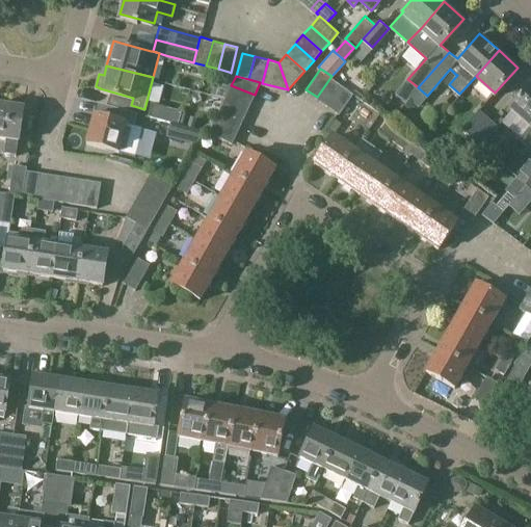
[(332,76),(317,97),(328,105),(343,84),(332,76)]
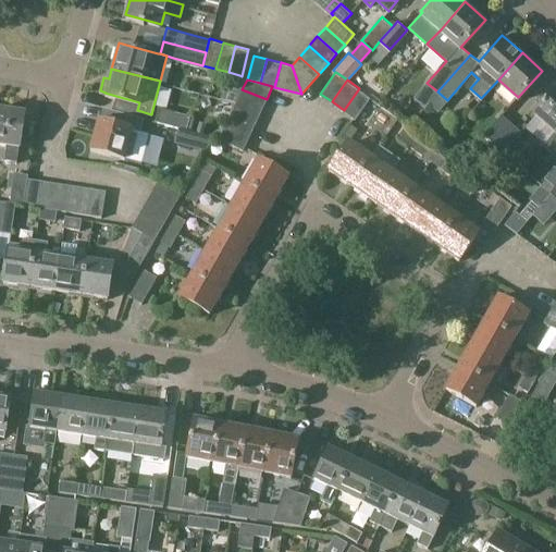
[(555,130),(555,87),(535,111),(555,130)]
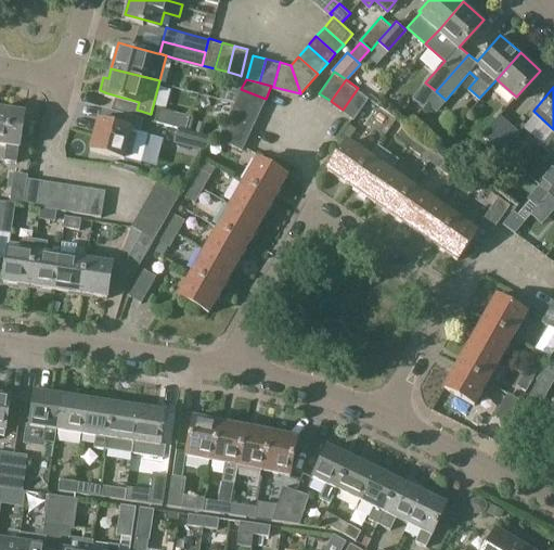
[(369,97),(358,88),(343,110),(353,118),(369,97)]
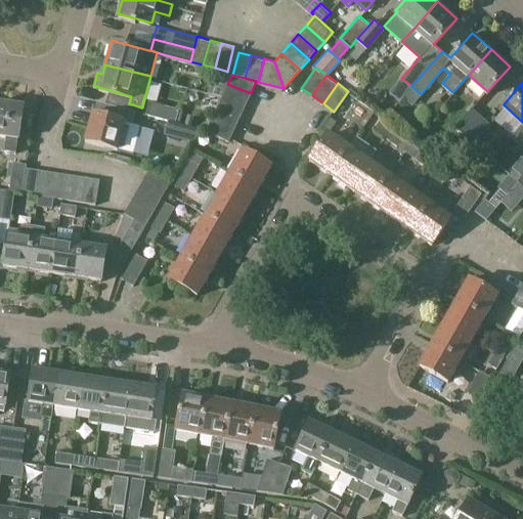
[(227,84),(223,94),(246,103),(251,93),(227,84)]
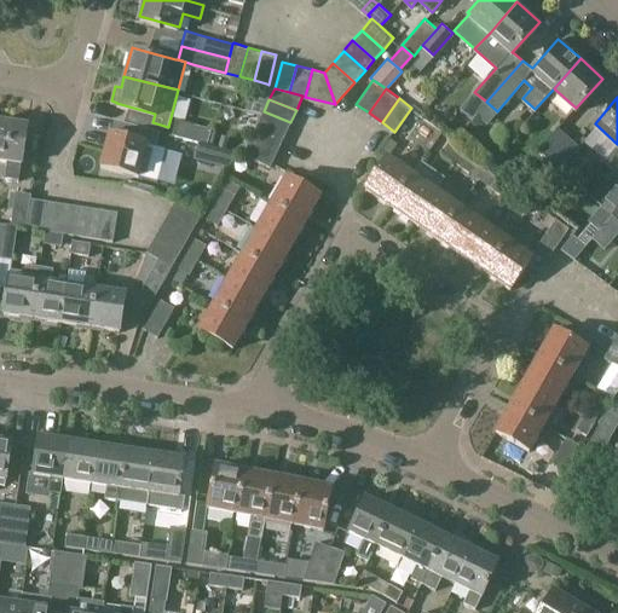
[(264,111),(263,113),(256,126),(283,137),(290,122),(264,111)]
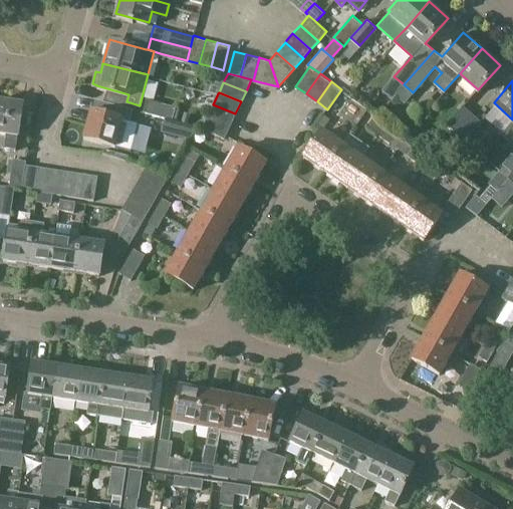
[(0,97),(0,132),(6,133),(4,147),(16,148),(18,135),(23,101),(0,97)]
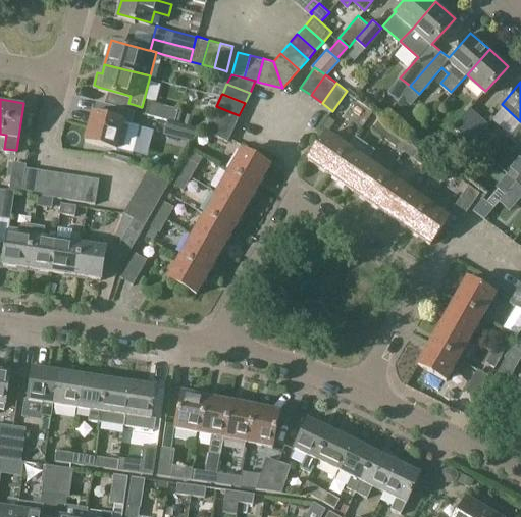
[(174,119),(178,107),(149,99),(146,111),(174,119)]
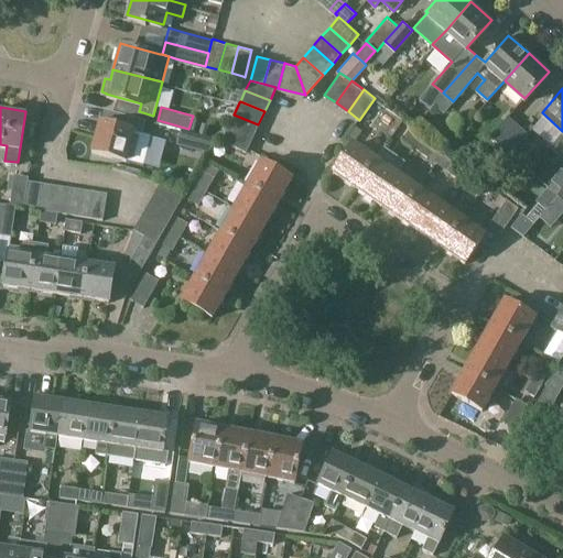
[(500,143),(518,122),(508,113),(490,134),(500,143)]
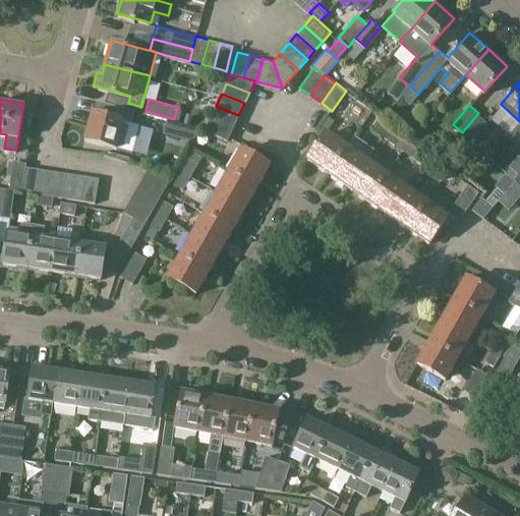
[(216,106),(211,118),(233,127),(238,115),(216,106)]
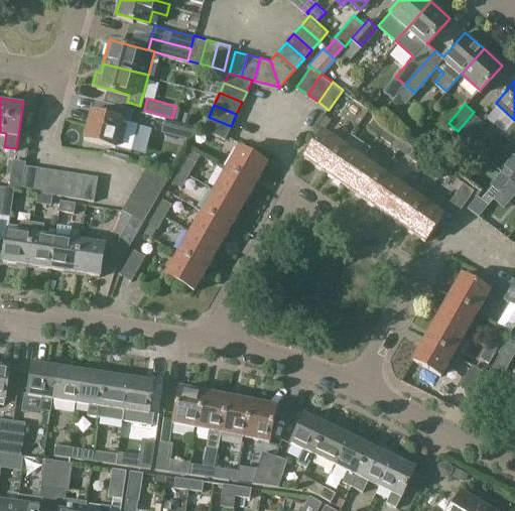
[(91,108),(83,138),(116,146),(116,145),(132,149),(139,122),(123,118),(124,117),(91,108)]
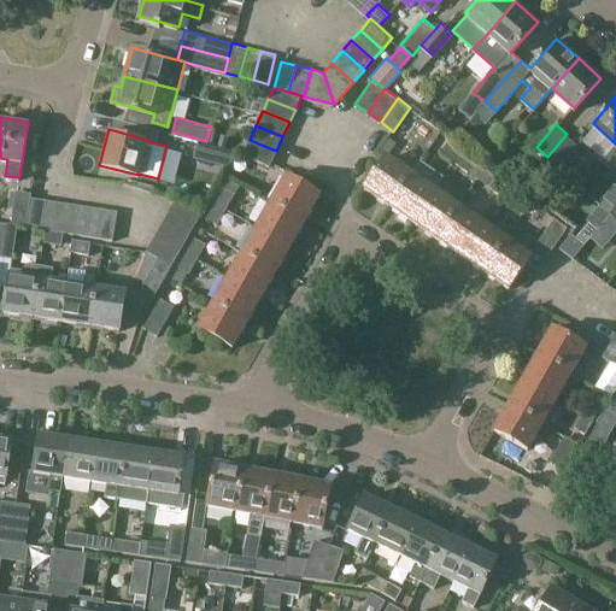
[(567,134),(547,157),(558,166),(578,144),(567,134)]
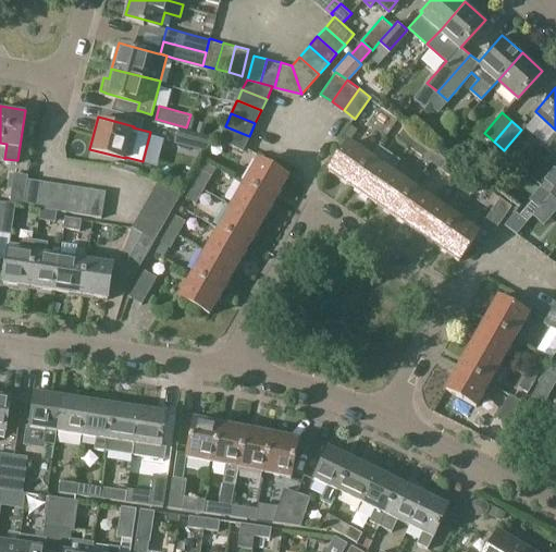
[(213,135),(186,127),(180,126),(175,139),(206,148),(213,135)]
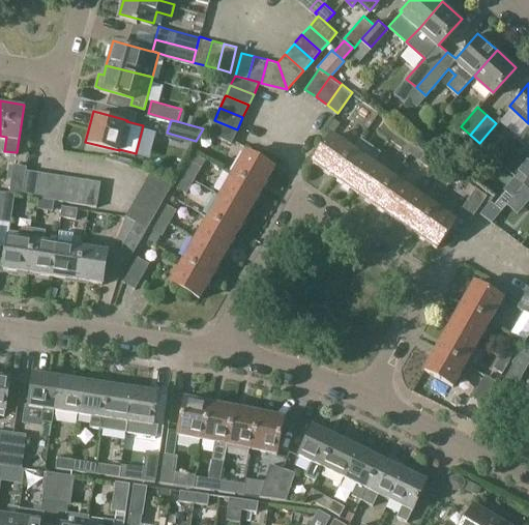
[(214,120),(209,130),(232,141),(237,129),(214,120)]
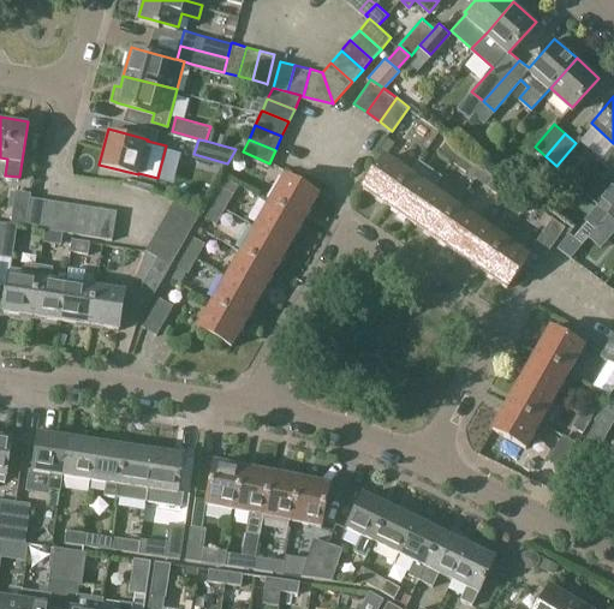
[(439,149),(453,159),(459,149),(446,139),(439,149)]
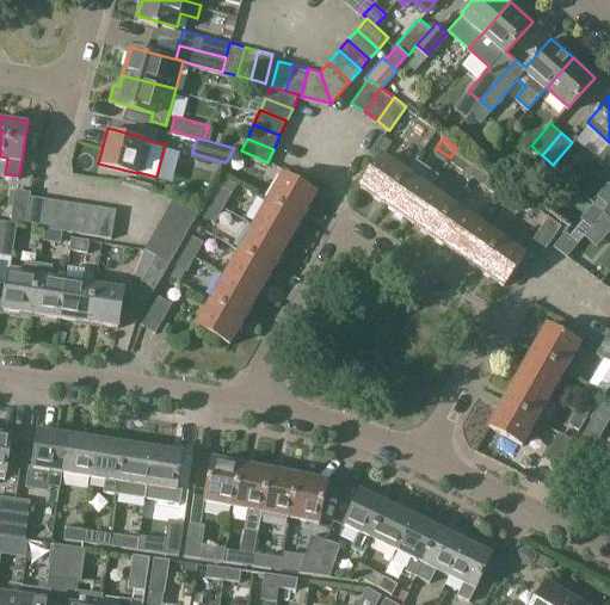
[(597,155),(596,158),(609,170),(609,142),(597,155)]
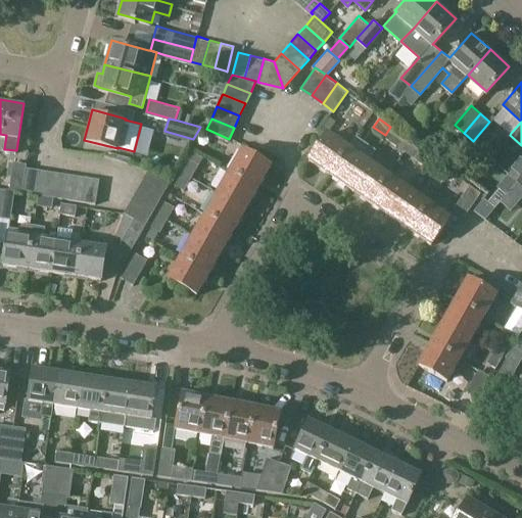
[(390,127),(385,135),(396,144),(402,135),(390,127)]
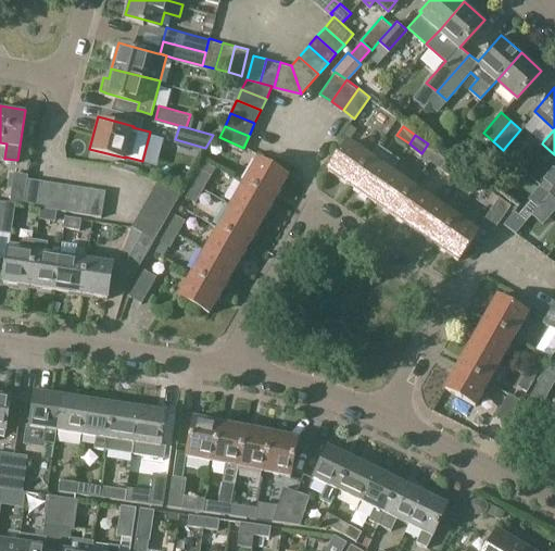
[(352,183),(371,154),(350,139),(330,167),(352,183)]
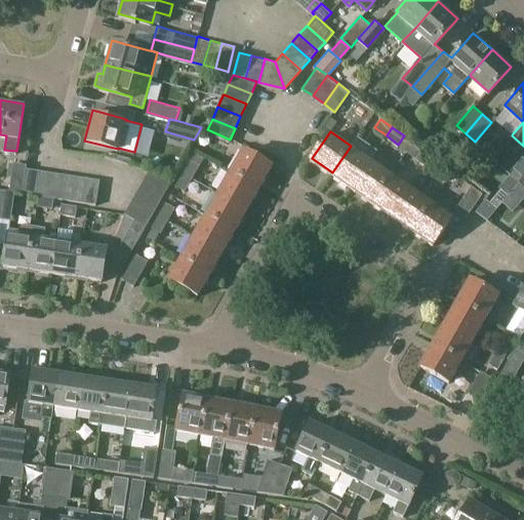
[(351,146),(332,172),(353,186),(371,159),(351,146)]
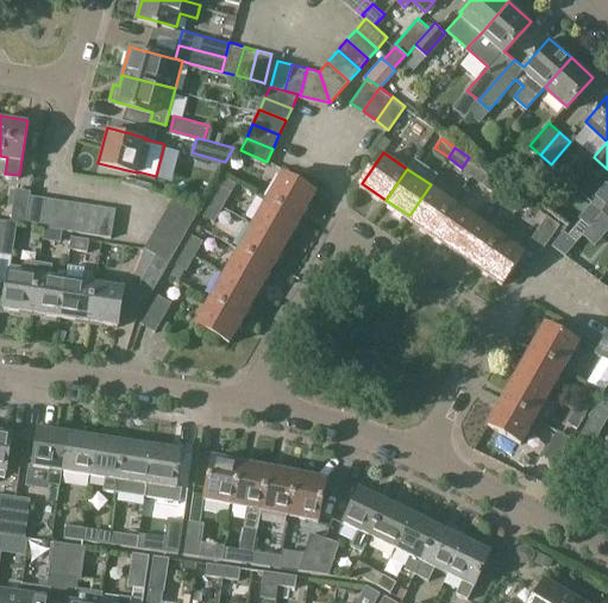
[(269,195),(302,214),(317,189),(283,170),(269,195)]
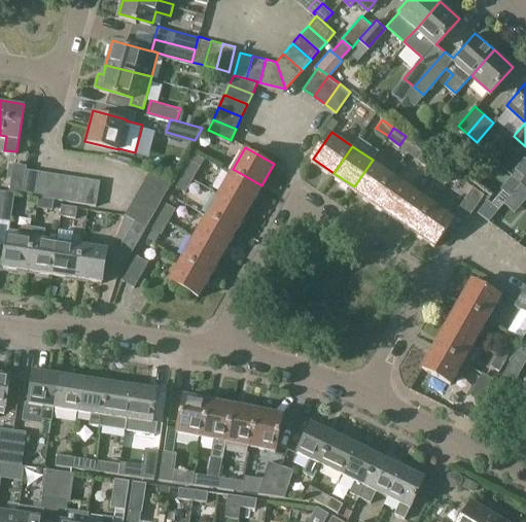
[(422,148),(416,157),(427,165),(433,157),(422,148)]
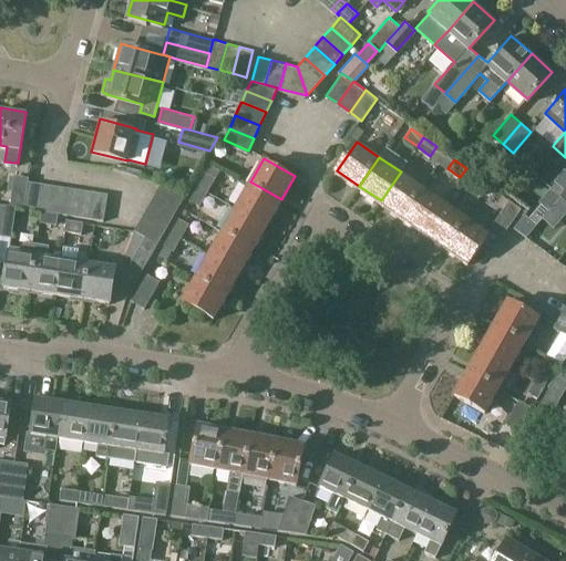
[(480,177),(466,168),(460,177),(473,186),(480,177)]
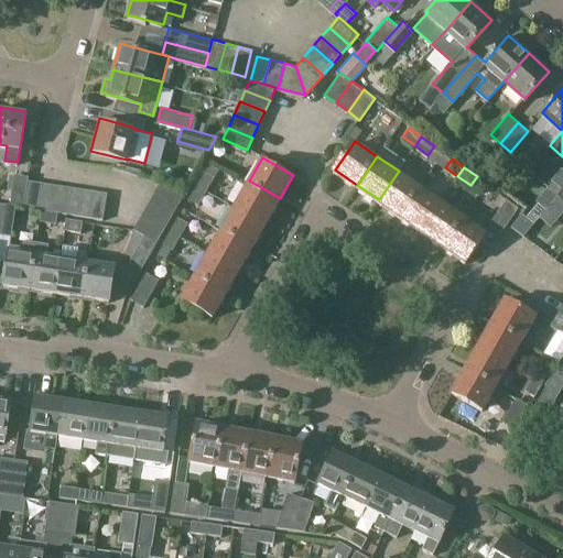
[(558,194),(562,187),(562,167),(548,185),(558,194)]
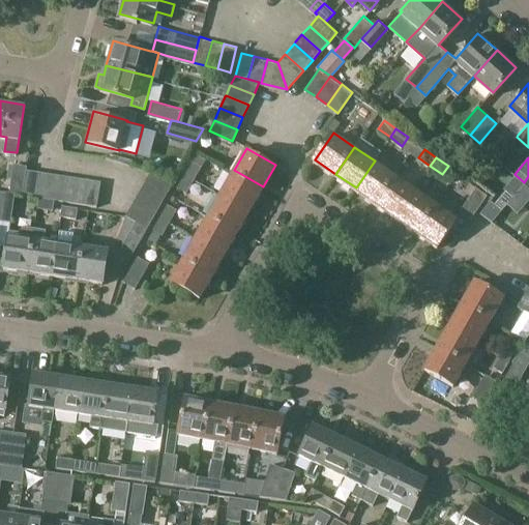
[(193,161),(185,173),(194,178),(201,166),(193,161)]
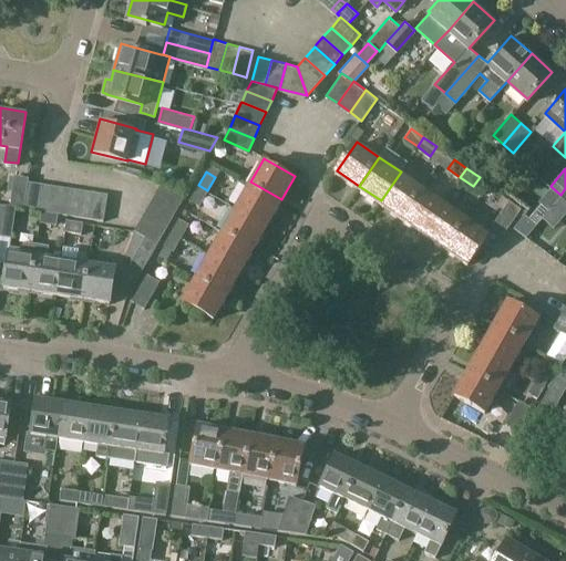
[(423,187),(401,172),(381,200),(403,216),(423,187)]
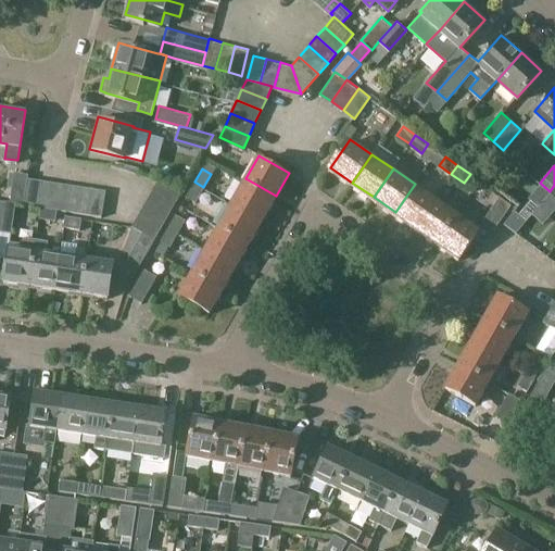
[(12,186),(9,201),(15,202),(20,203),(23,203),(26,178),(27,178),(28,172),(14,170),(12,186)]
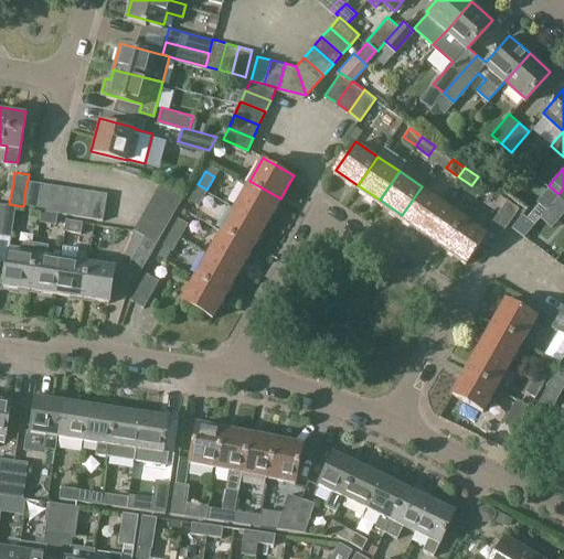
[(42,183),(28,181),(27,181),(23,206),(38,208),(42,183)]
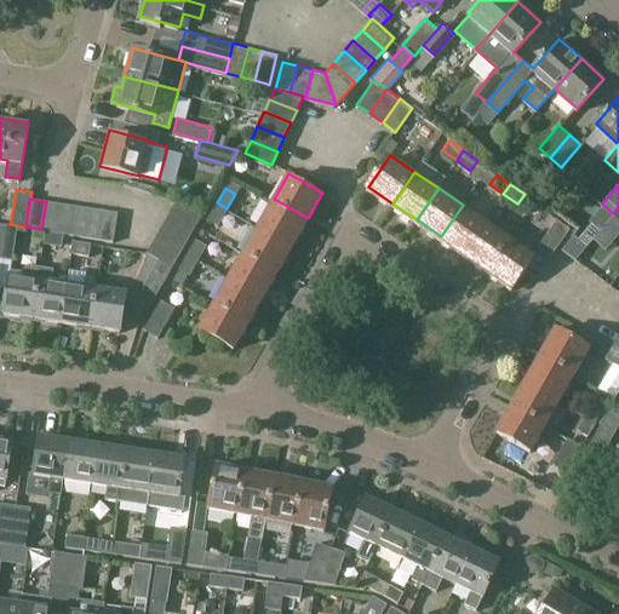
[(308,218),(274,199),(259,225),(293,244),(308,218)]
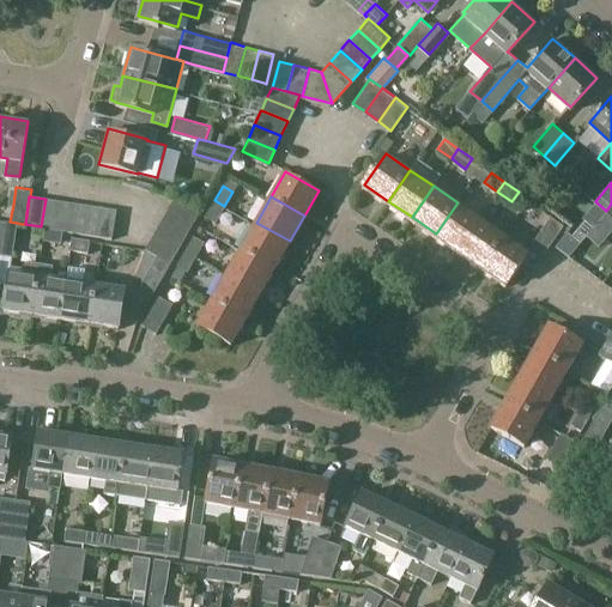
[(168,212),(192,225),(200,211),(176,198),(168,212)]
